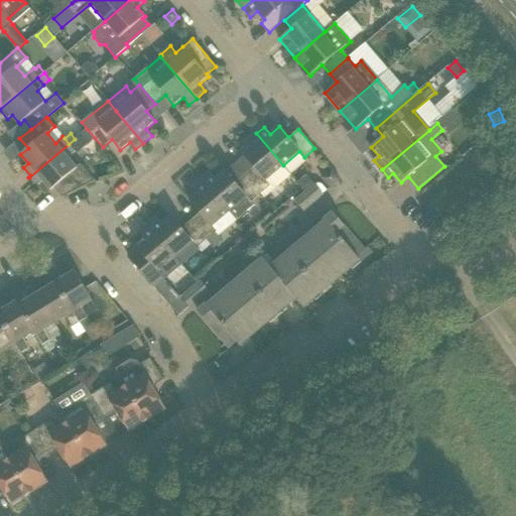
[(254,166),(244,175),(260,195),(270,186),(266,180),(283,166),(283,165),(256,133),(247,141),(253,148),(244,155),(254,166)]
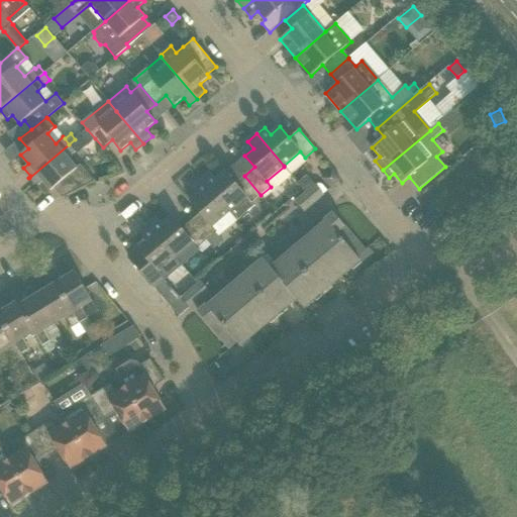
[(81,165),(77,169),(68,159),(76,151),(69,144),(29,178),(29,179),(31,177),(38,186),(43,182),(50,191),(55,188),(62,197),(63,198),(74,193),(95,181),(95,180),(94,181),(81,165)]
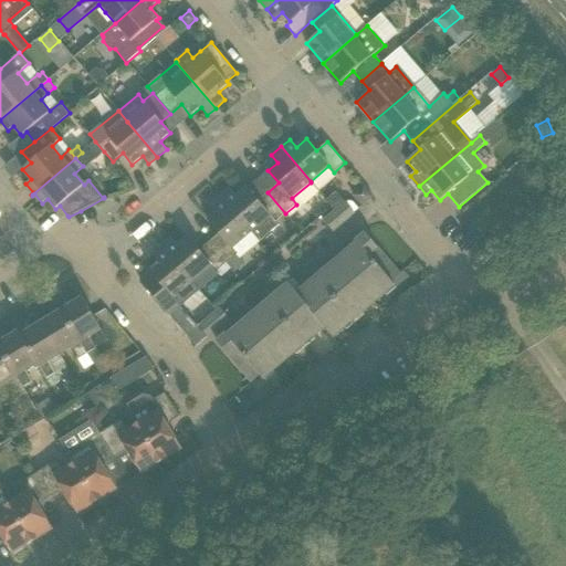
[(373,197),(364,186),(352,196),(360,207),(373,197)]
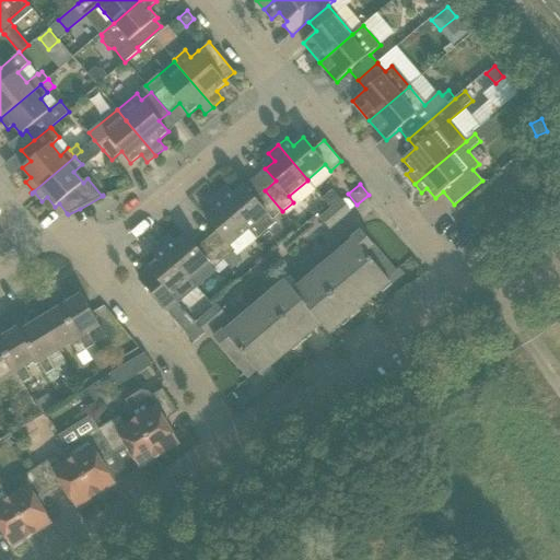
[(273,219),(282,211),(265,190),(255,198),(244,186),(234,195),(229,187),(219,195),(248,230),(256,240),(276,222),(273,219)]
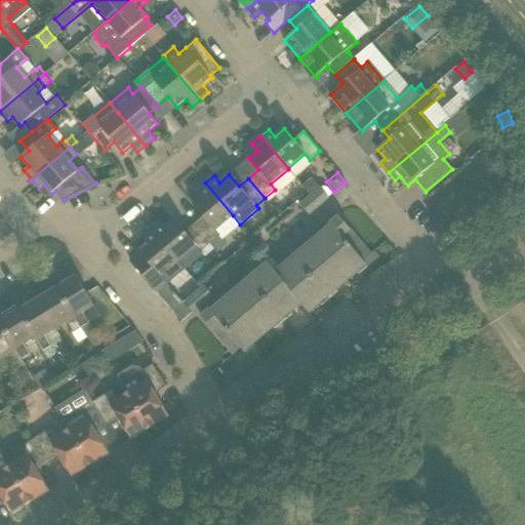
[(203,216),(194,225),(214,249),(218,253),(227,245),(214,230),(233,215),(205,183),(197,190),(203,197),(194,205),(203,216)]
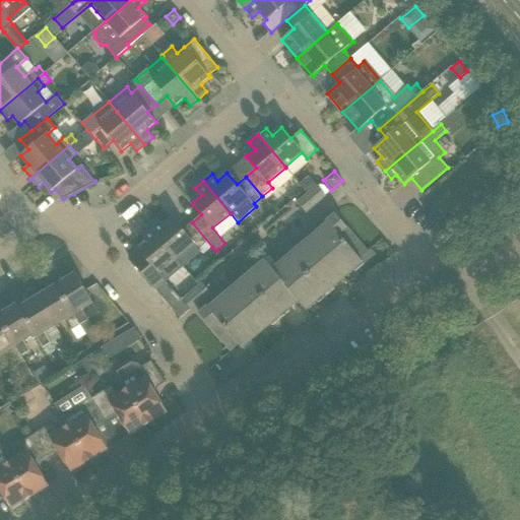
[(317,186),(308,194),(298,203),(306,212),(325,196),(317,186)]
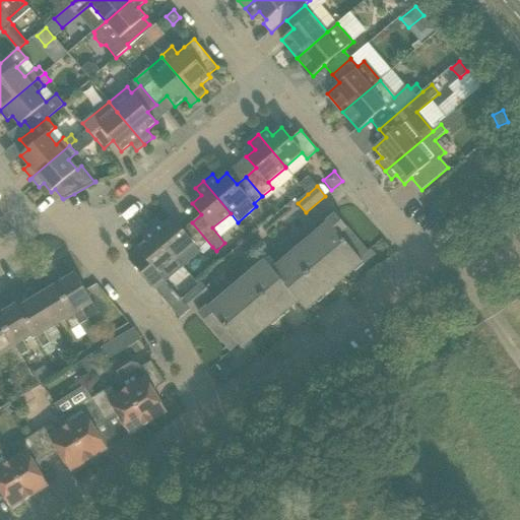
[(335,214),(327,221),(275,265),(311,307),(317,301),(314,297),(321,290),(324,295),(325,294),(322,289),(329,283),(333,287),(354,269),(350,265),(359,259),(362,263),(363,262),(360,259),(368,252),(335,214)]
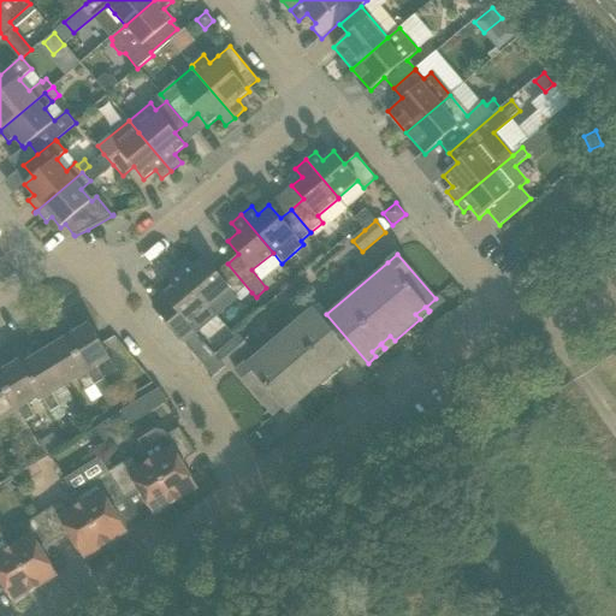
[(187,260),(177,268),(218,318),(219,317),(218,315),(238,300),(241,302),(252,292),(227,264),(215,273),(205,260),(194,268),(187,260)]
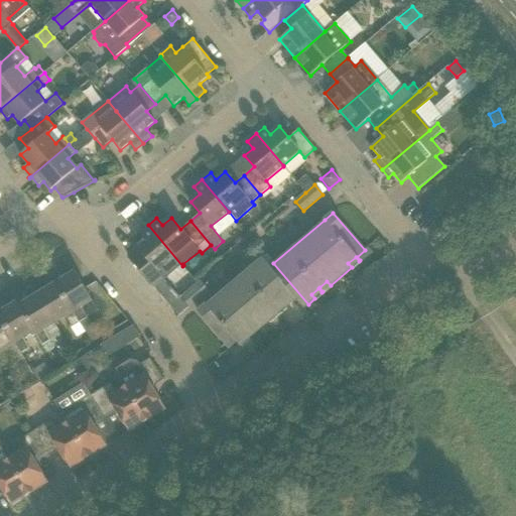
[(182,266),(148,225),(140,232),(145,239),(136,247),(138,249),(128,257),(153,285),(162,277),(157,271),(166,264),(173,273),(182,266)]
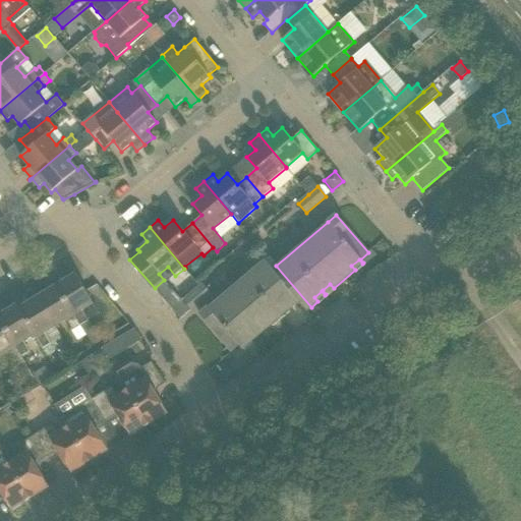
[(269,255),(209,306),(199,314),(231,352),(239,345),(242,349),(243,348),(240,344),(248,338),(251,342),(273,324),(269,320),(277,313),(280,317),(280,316),(278,313),(285,306),(288,310),(298,301),(306,311),(311,307),(276,266),(269,255)]
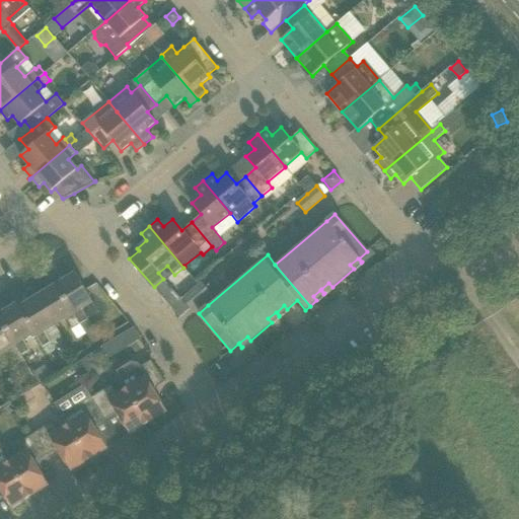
[(75,273),(57,284),(81,324),(86,334),(93,345),(104,338),(96,323),(92,326),(81,309),(93,302),(75,273)]
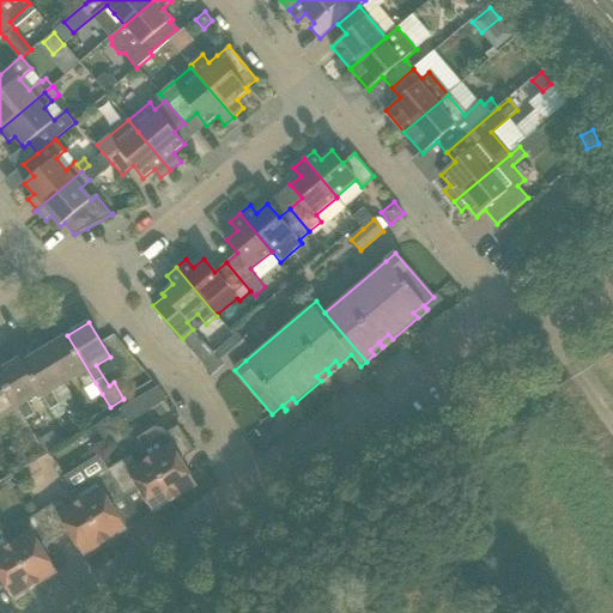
[(225,365),(249,345),(240,334),(216,354),(225,365)]
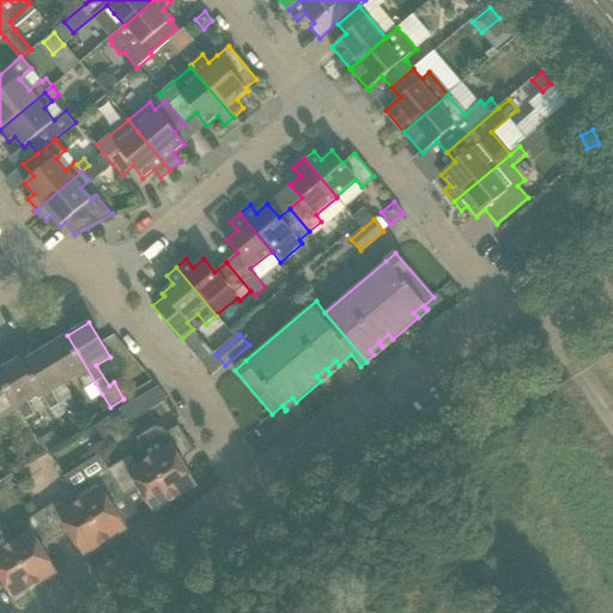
[(96,383),(67,335),(44,350),(66,383),(78,376),(85,389),(96,383)]
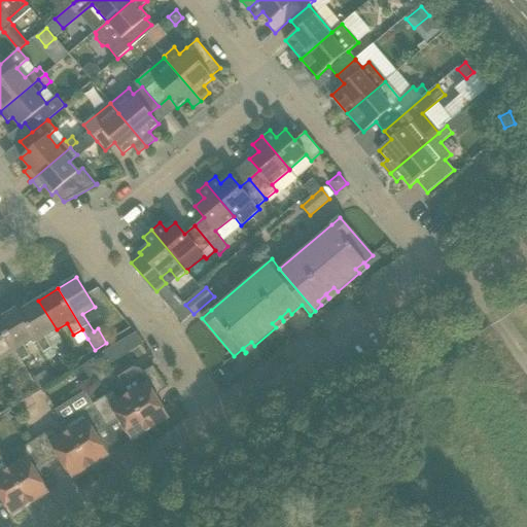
[(38,301),(20,312),(35,338),(44,352),(51,348),(45,337),(56,330),(57,329),(38,301)]
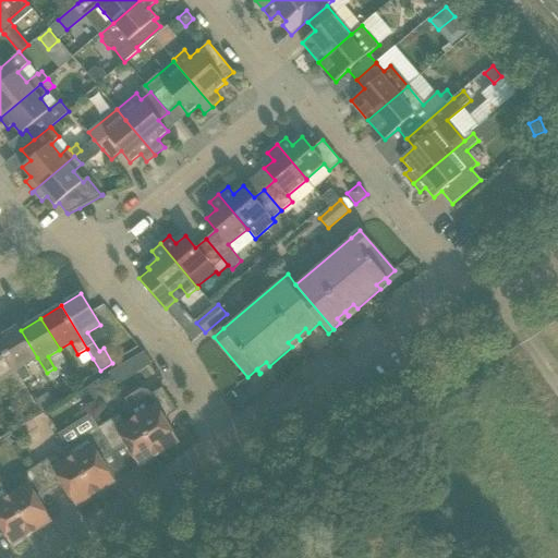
[(37,358),(21,330),(19,326),(0,337),(0,342),(24,381),(32,376),(25,365),(36,359),(37,358)]
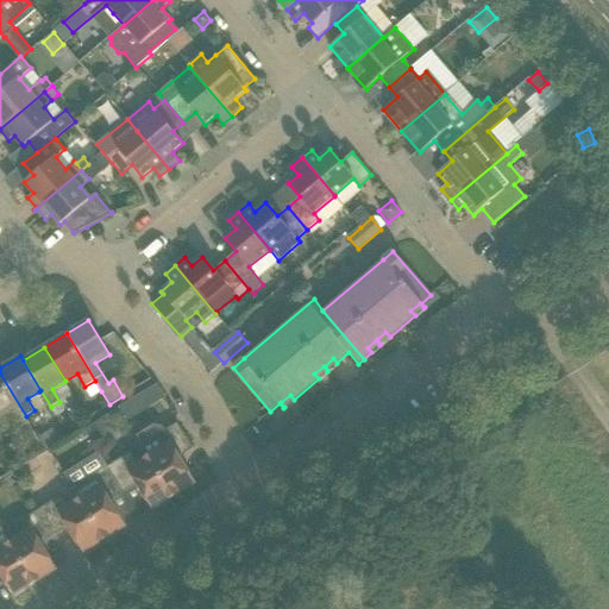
[(26,416),(0,374),(0,414),(4,413),(16,431),(29,422),(26,416)]
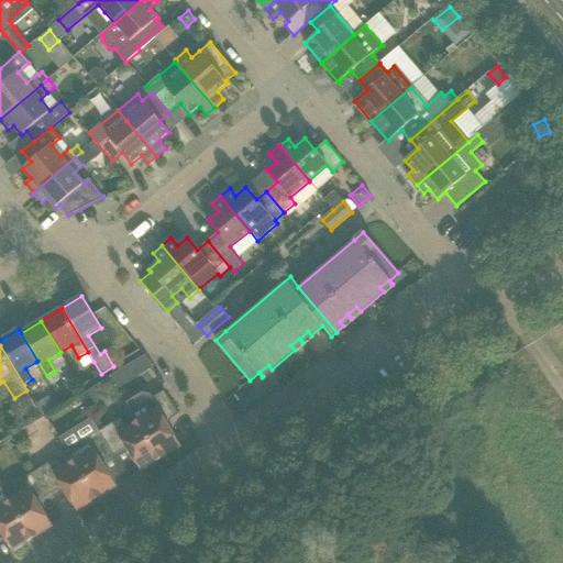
[(150,370),(142,357),(131,364),(139,376),(150,370)]
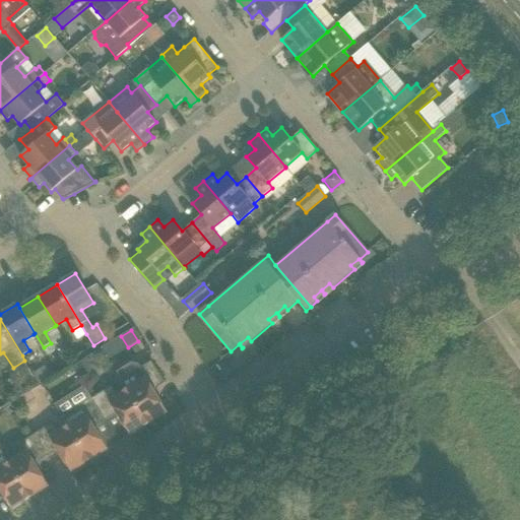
[(80,380),(88,375),(91,366),(86,358),(72,367),(80,380)]
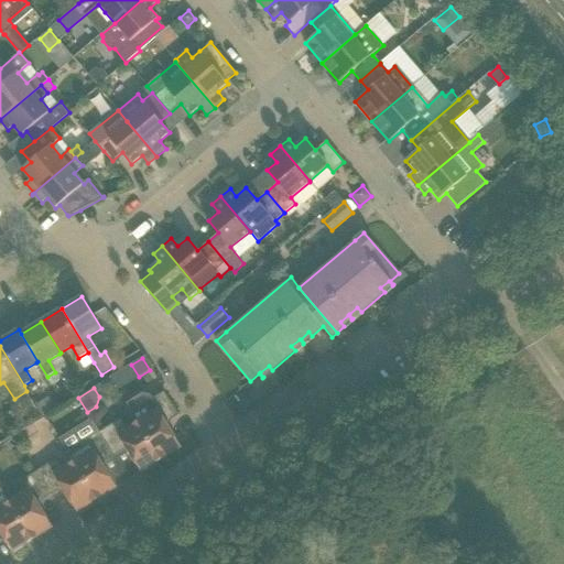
[(138,421),(138,422),(156,451),(161,459),(181,447),(166,423),(179,415),(164,392),(153,399),(151,394),(143,393),(128,403),(138,421)]
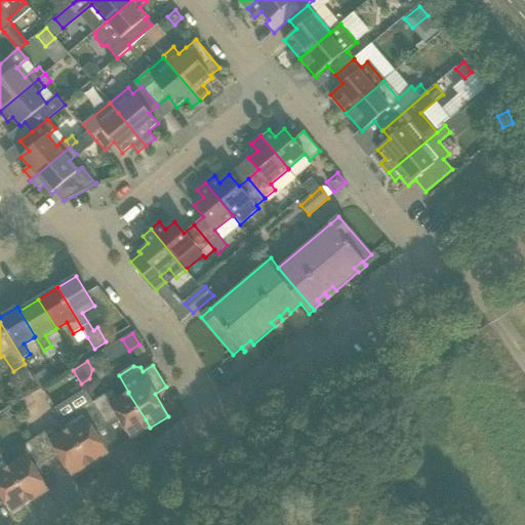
[(45,368),(33,376),(41,388),(52,380),(45,368)]
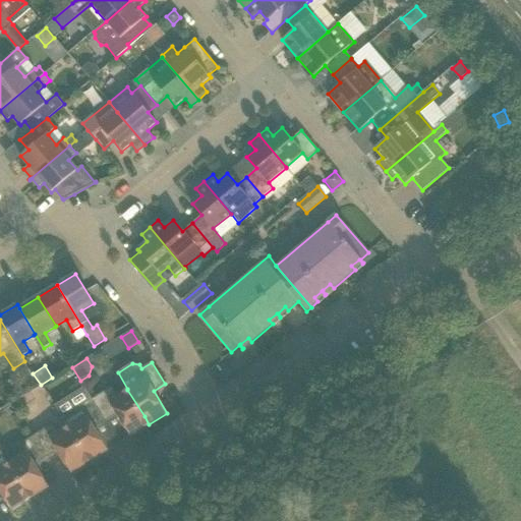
[(112,387),(93,399),(106,421),(117,414),(130,436),(149,424),(145,416),(127,390),(117,396),(112,387)]
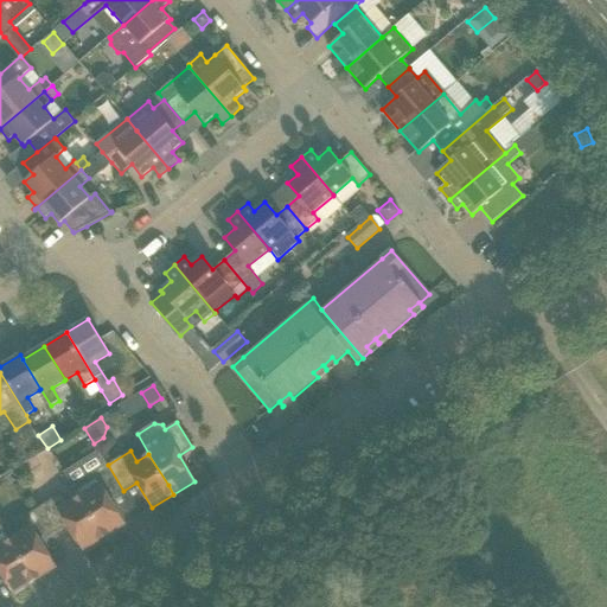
[(104,537),(126,524),(110,498),(123,491),(108,465),(72,486),(80,497),(98,528),(104,537)]
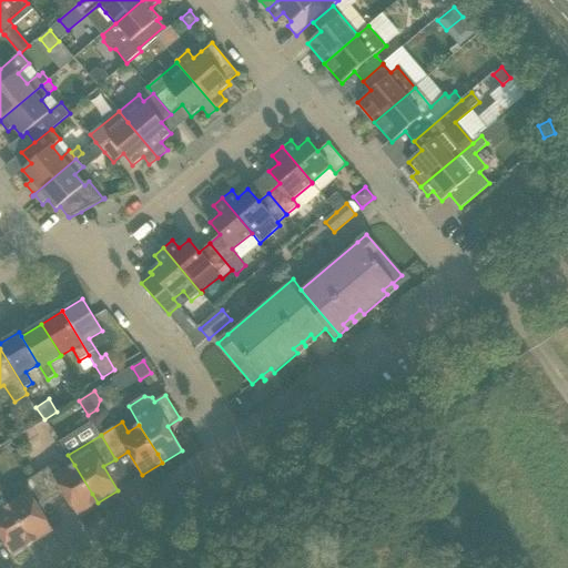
[(98,503),(92,494),(74,465),(63,472),(57,463),(36,475),(50,499),(63,492),(78,516),(98,503)]
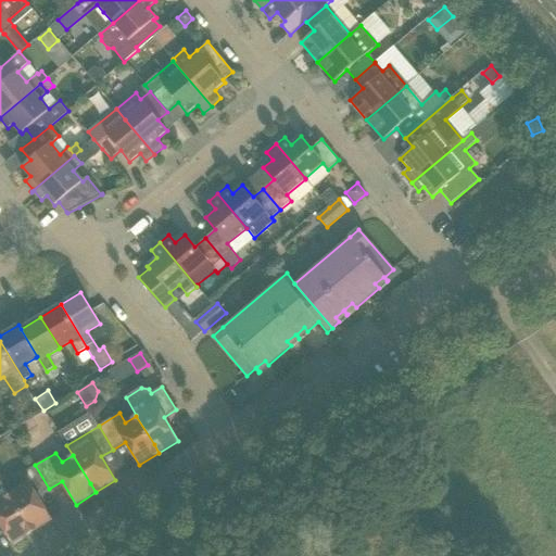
[(33,532),(52,519),(37,496),(49,489),(35,465),(14,478),(20,488),(10,494),(9,494),(28,525),(33,532)]
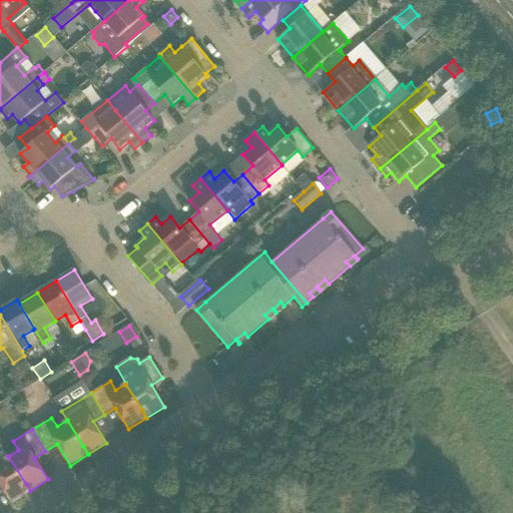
[(0,483),(11,502),(30,491),(26,484),(8,456),(9,456),(3,447),(0,449),(0,483)]
